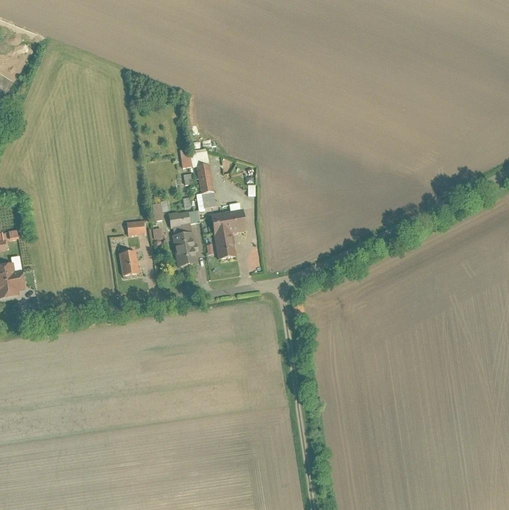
[(189,148),(179,150),(182,168),(192,166),(189,153),(189,148)]
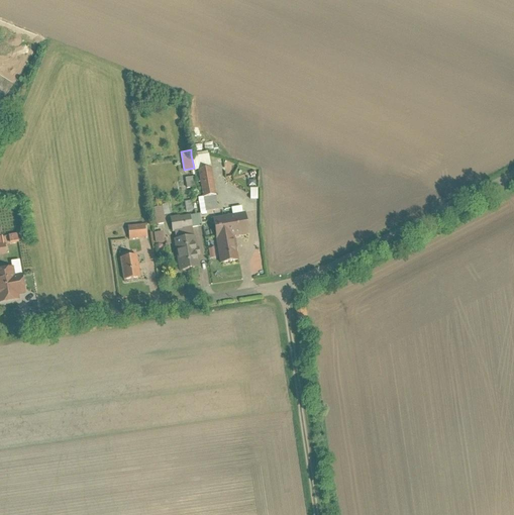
[(208,151),(191,155),(194,168),(197,168),(210,166),(208,151)]
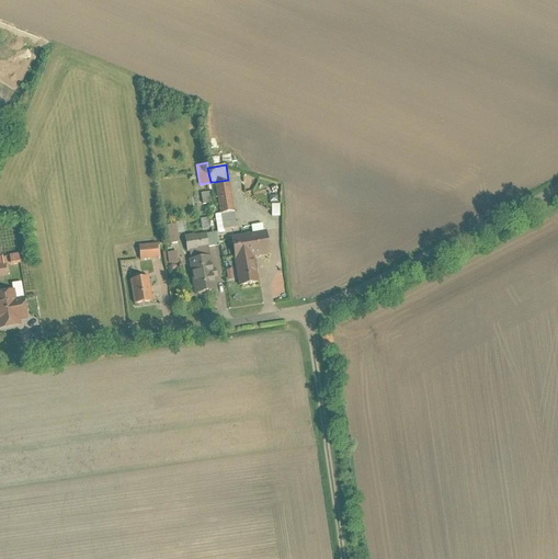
[(228,180),(214,182),(219,212),(232,209),(228,180)]
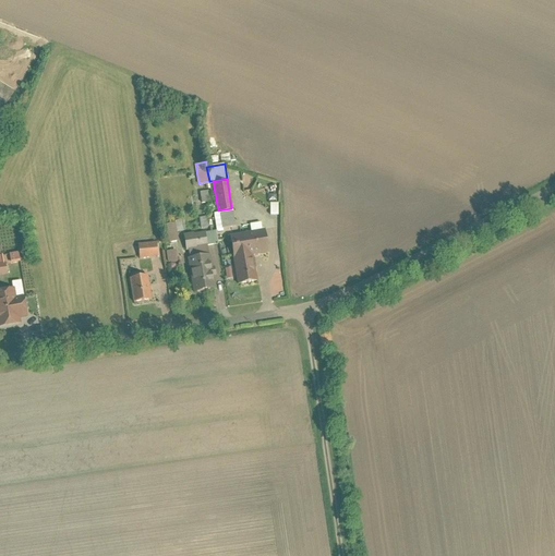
[(209,188),(200,190),(202,202),(210,201),(209,188)]
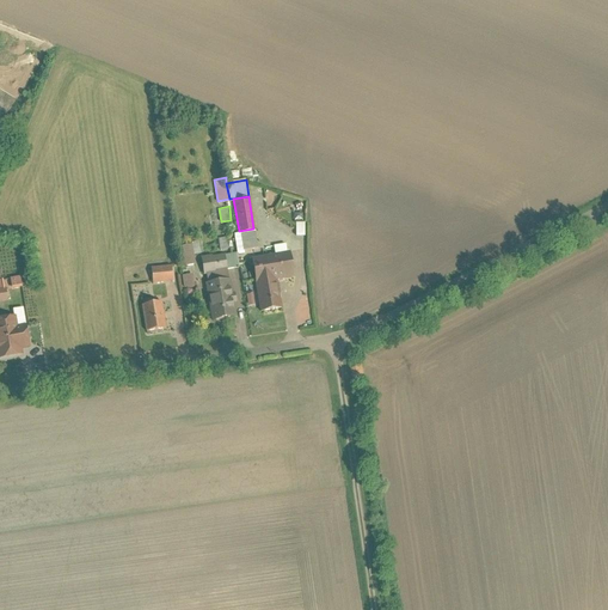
[(274,243),(275,252),(286,251),(284,242),(274,243)]
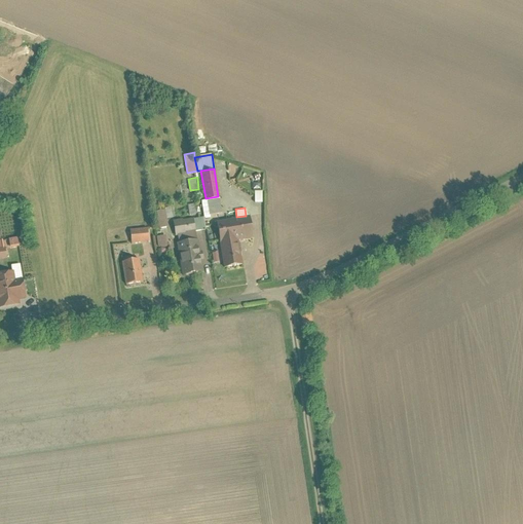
[(162,209),(155,210),(158,226),(165,224),(162,209)]
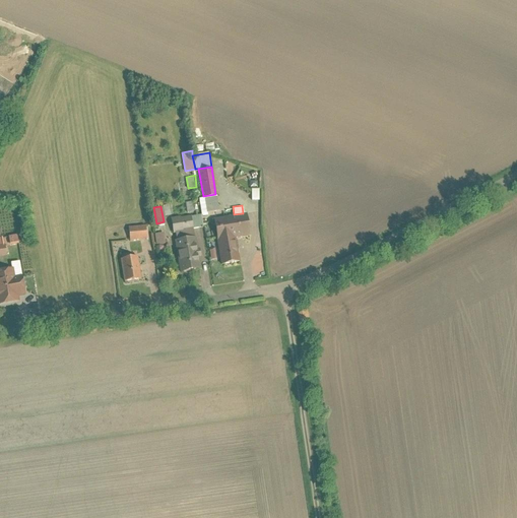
[(191,214),(193,227),(202,225),(200,212),(191,214)]
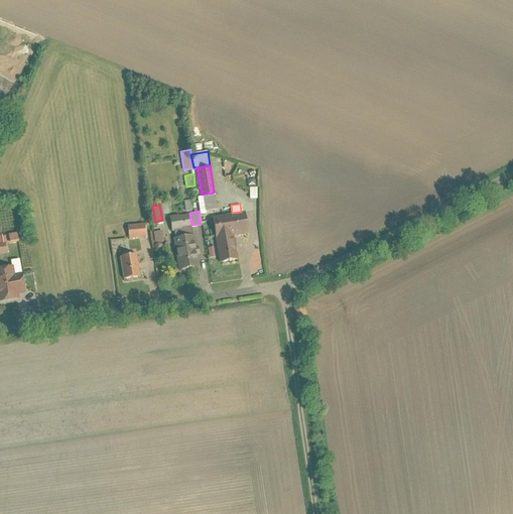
[(232,213),(214,217),(217,238),(234,235),(247,232),(244,212),(241,212),(232,213)]
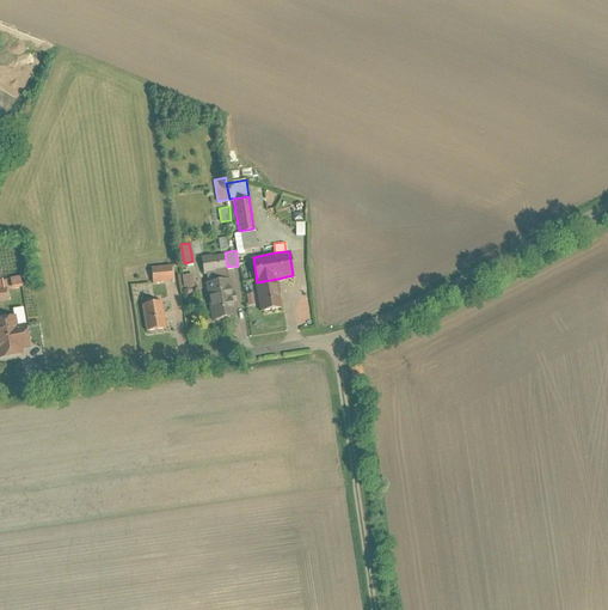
[(203,270),(207,270),(227,267),(225,252),(201,256),(203,270)]
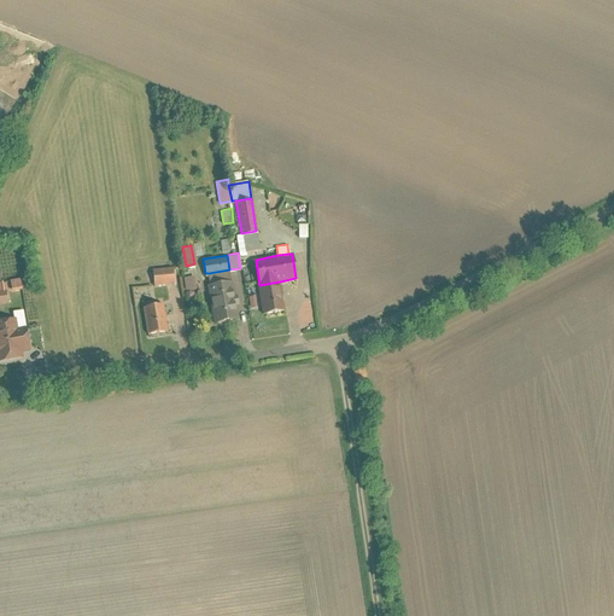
[(173,266),(152,267),(153,285),(174,284),(173,266)]
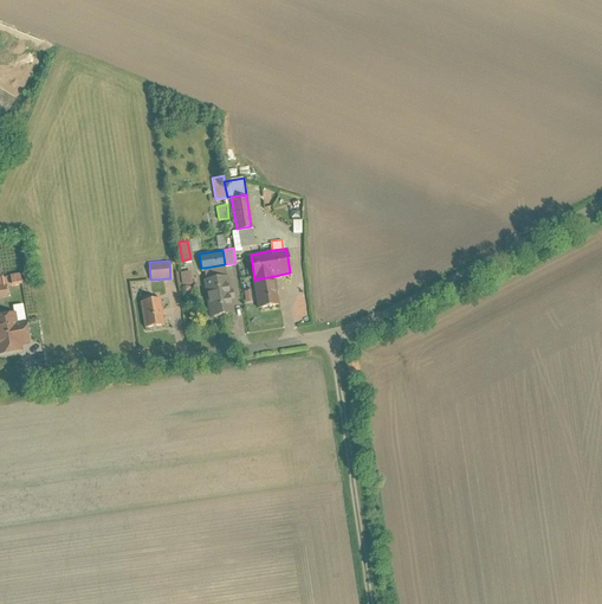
[(205,268),(206,278),(227,275),(225,264),(205,268)]
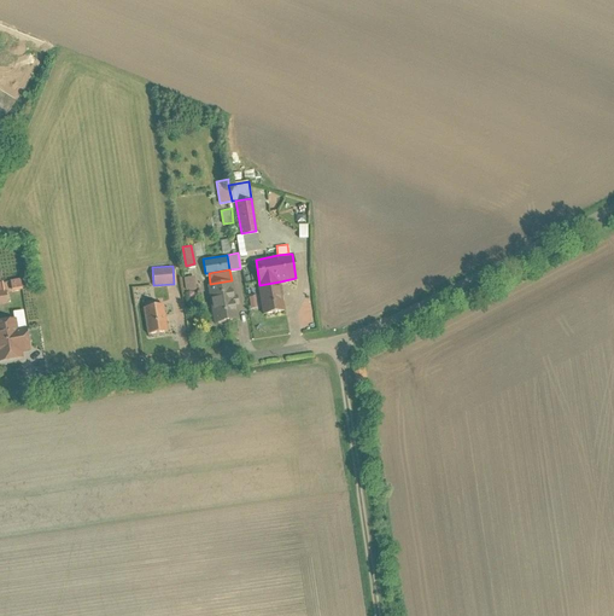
[(193,274),(182,277),(185,289),(196,286),(193,274)]
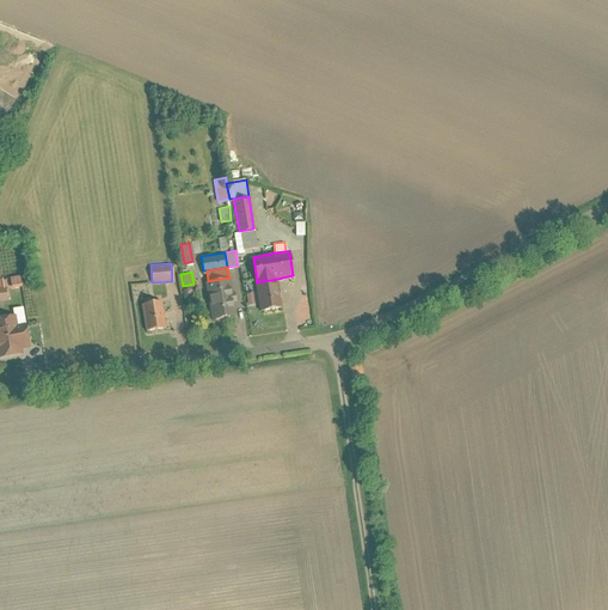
[(208,281),(206,281),(212,318),(235,315),(229,278),(208,281)]
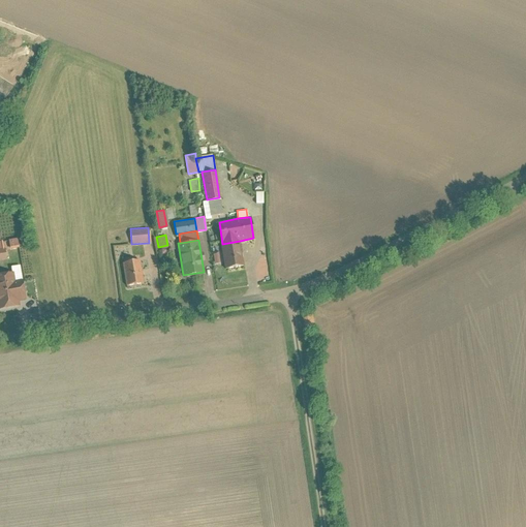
[(244,265),(240,241),(222,244),(226,268),(244,265)]
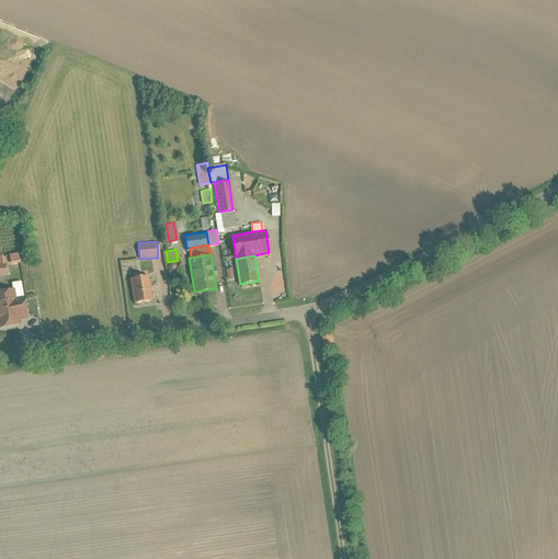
[(149,274),(129,277),(134,305),(154,301),(149,274)]
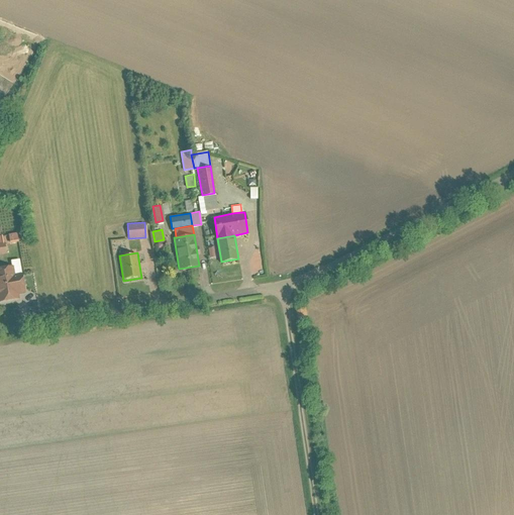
[(0,302),(18,298),(17,293),(24,292),(21,274),(14,275),(12,264),(0,266),(0,302)]
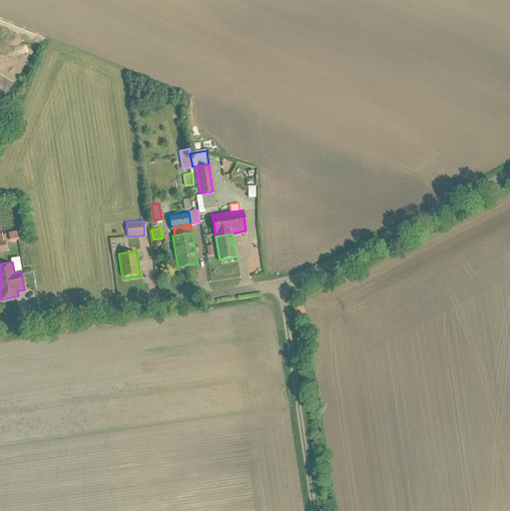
[(300,305),(290,306),(293,320),(303,318),(300,305)]
